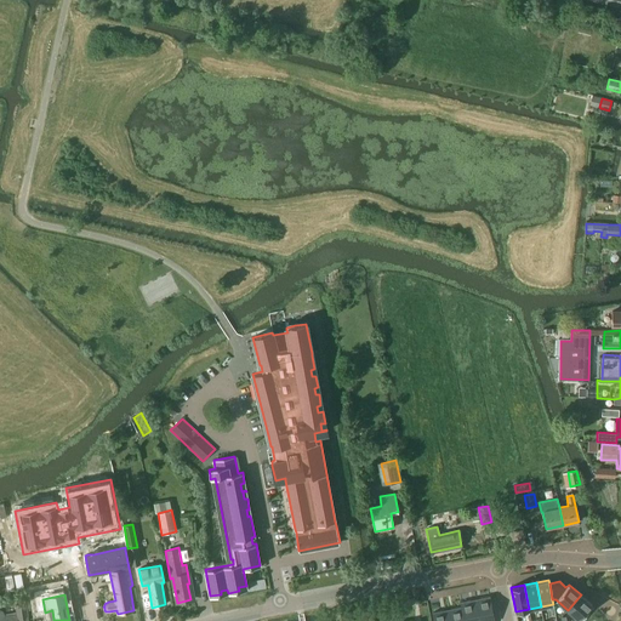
[(581,594),(568,610),(580,620),(581,620),(593,609),(591,607),(592,604),(581,594)]
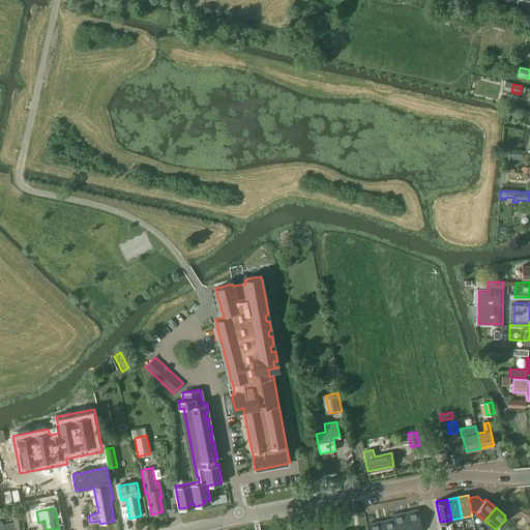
[(421,529),(418,509),(406,511),(408,529),(421,529)]
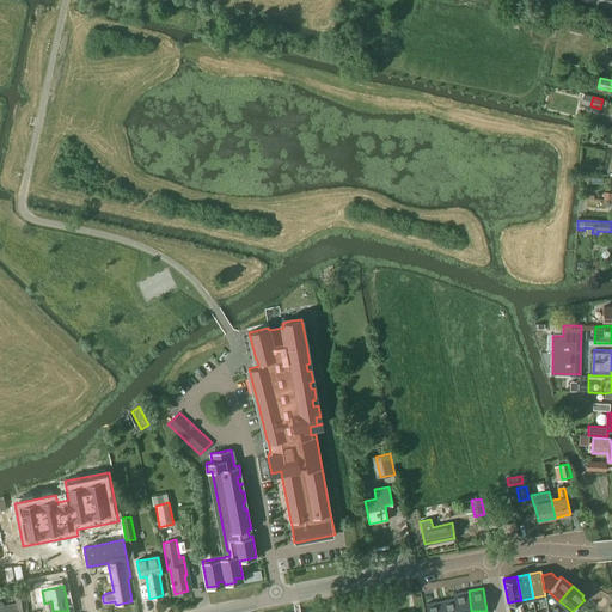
[(23,591),(24,594),(14,595),(16,604),(5,606),(4,604),(1,601),(0,600),(0,611),(28,611),(26,601),(30,601),(28,591),(23,591)]
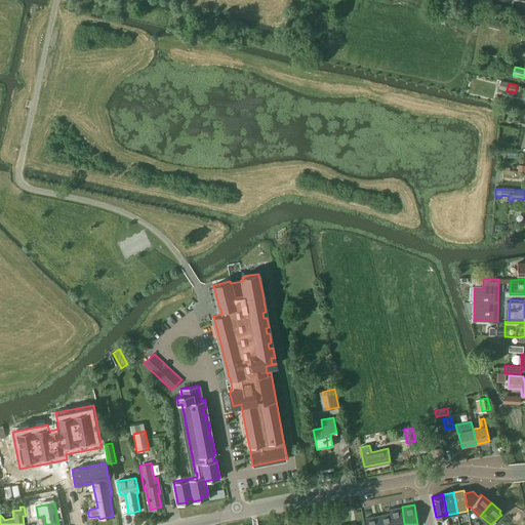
[(393,509),(389,510),(390,514),(390,513),(392,524),(404,524),(402,507),(393,509)]
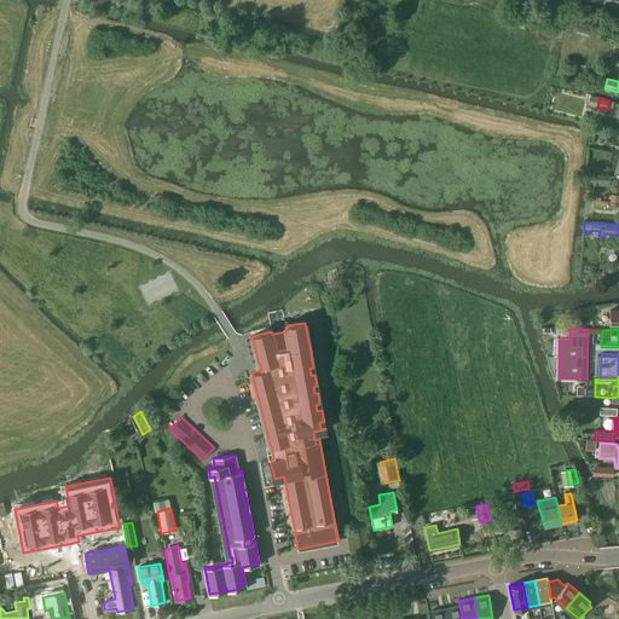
[(460,606),(445,608),(447,618),(462,618),(460,605),(460,606)]
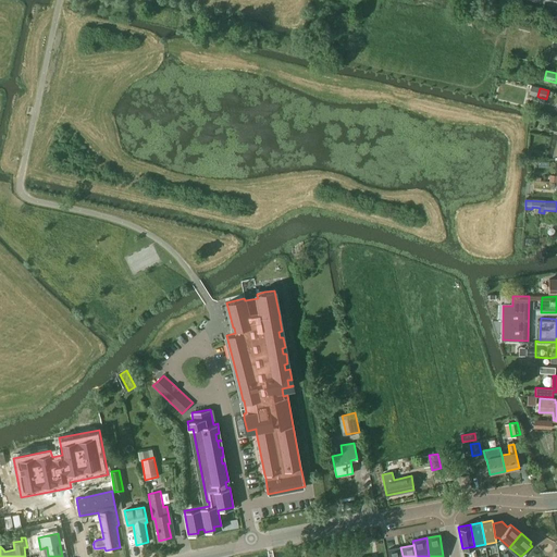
[(403,556),(400,547),(387,549),(388,556),(403,556)]
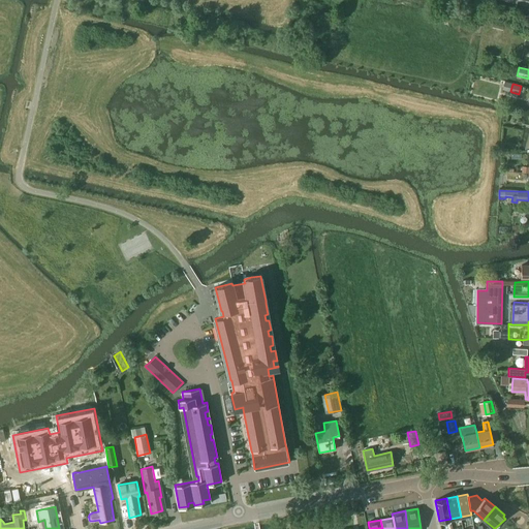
All buildings are outlined.
